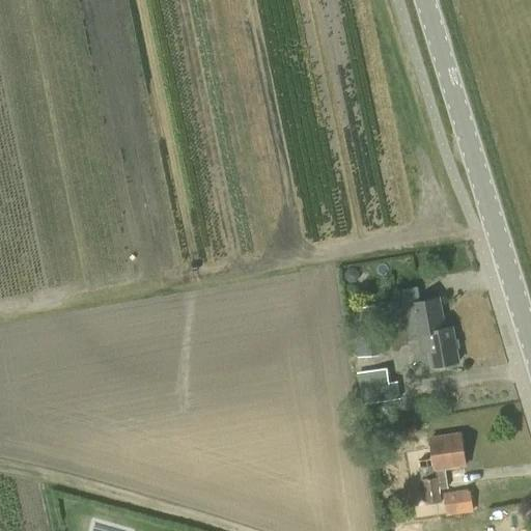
[(439,298),(412,303),(414,311),(406,313),(410,340),(412,339),(412,340),(426,337),(431,366),(458,362),(452,328),(444,329),(439,298)]
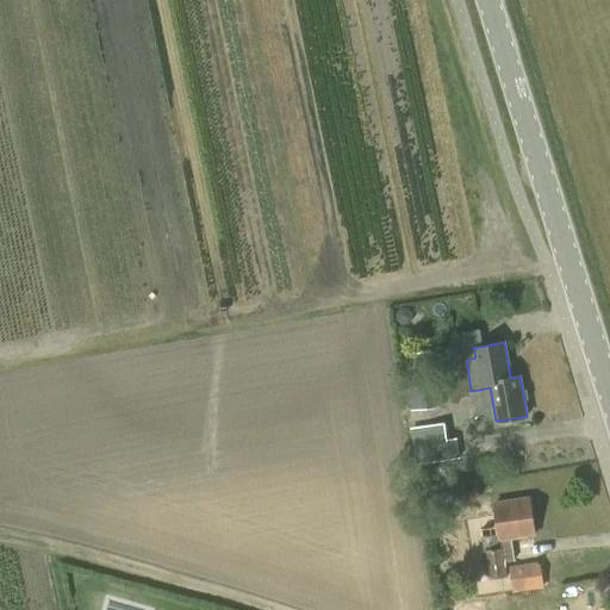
[(411,410),(435,408),(429,352),(405,355),(411,410)]
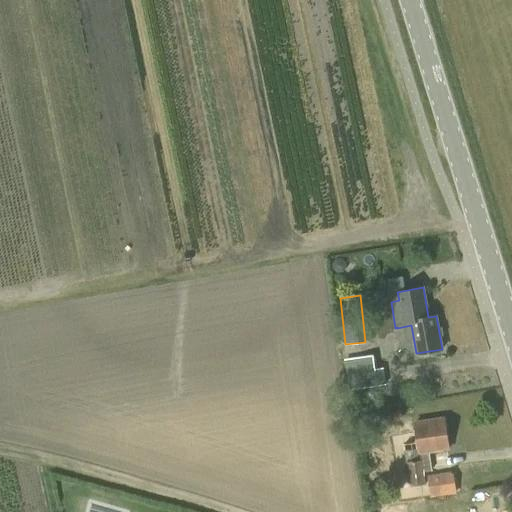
[(375,369),(373,355),(345,360),(349,390),(386,384),(383,368),(375,369)]
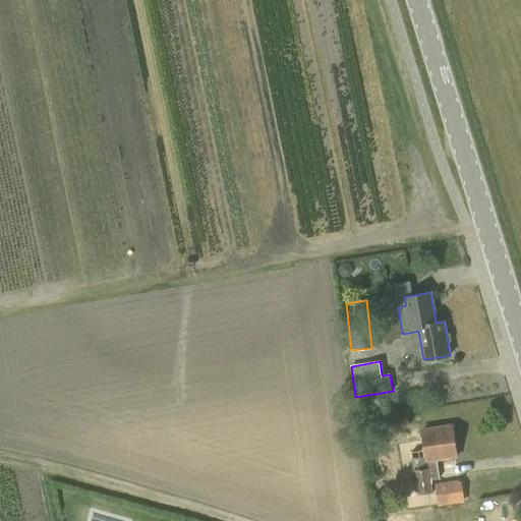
[(415,496),(433,493),(431,480),(440,479),(437,459),(457,456),(453,426),(423,431),(427,456),(410,459),(415,496)]
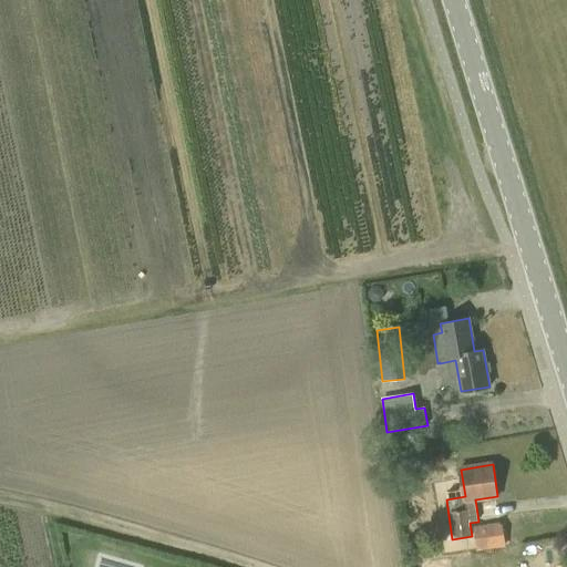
[(476,552),(504,547),(501,523),(473,527),(476,552)]
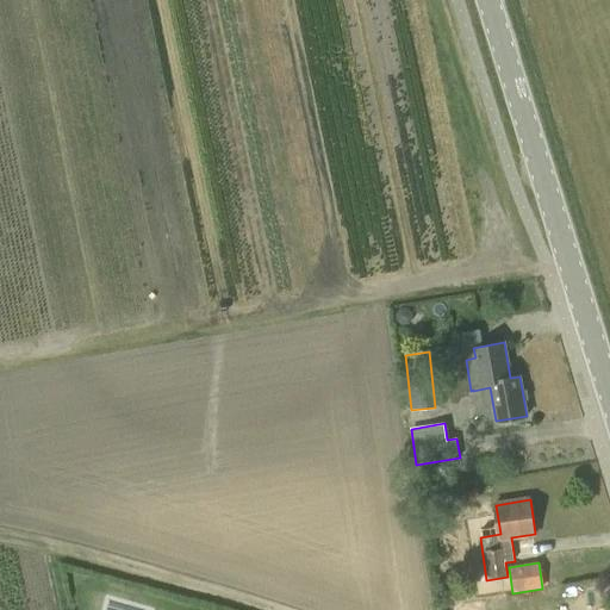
[(464,582),(462,565),(441,567),(442,576),(446,576),(447,583),(464,582)]
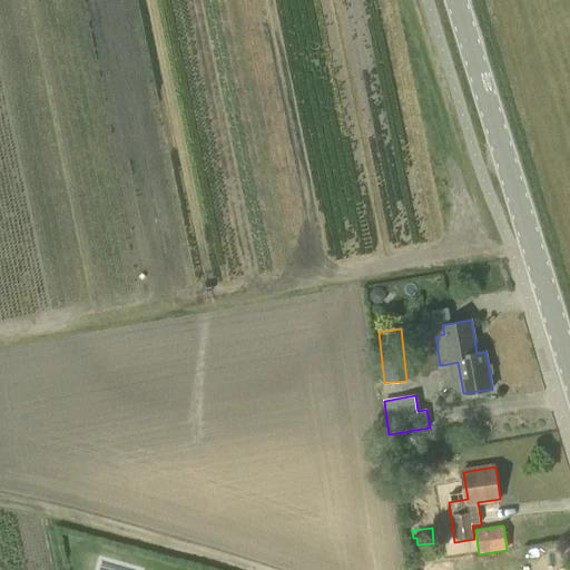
All buildings are outlined.
